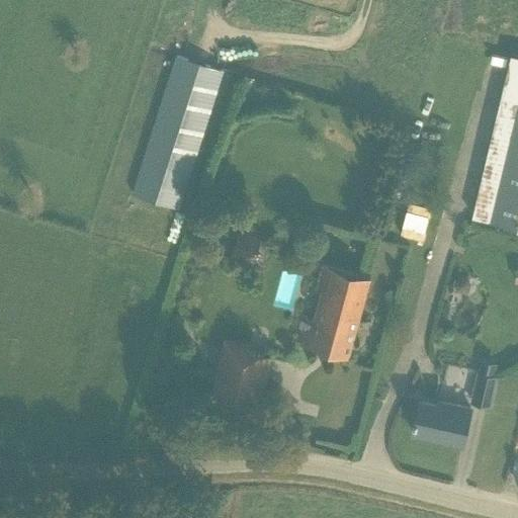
[(131,194),(180,210),(225,70),(174,54),(131,194)]
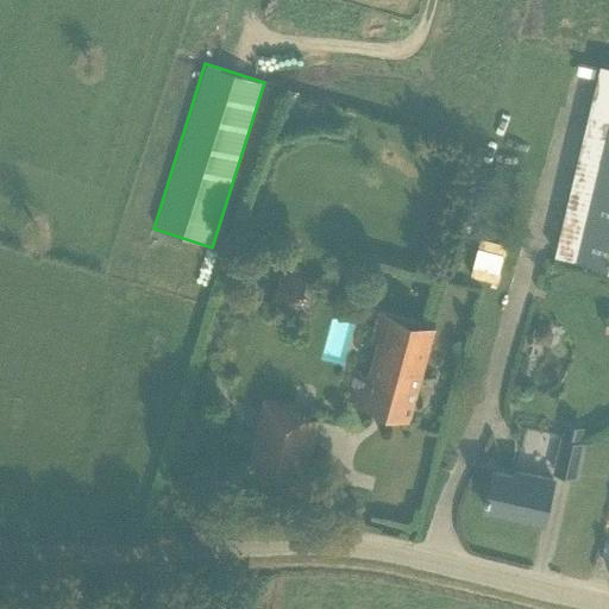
[(553,257),(608,269),(608,67),(598,64),(553,257)]
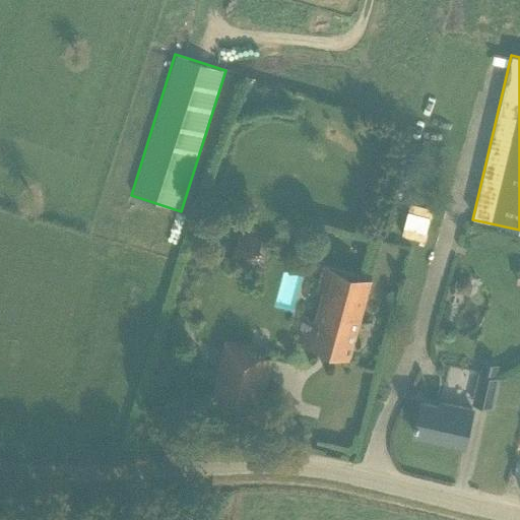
[(296,344),(349,359),(372,279),(316,264),(309,289),(321,294),(314,320),(303,317),(296,344)]
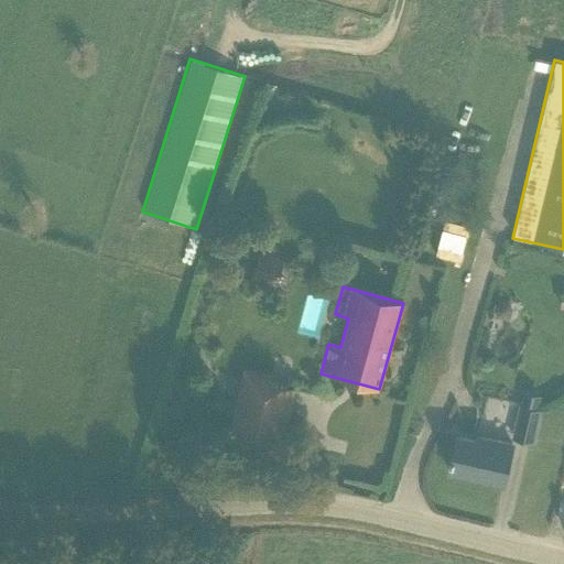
[(243,367),(228,436),(280,447),(293,388),(270,382),(272,373),(243,367)]
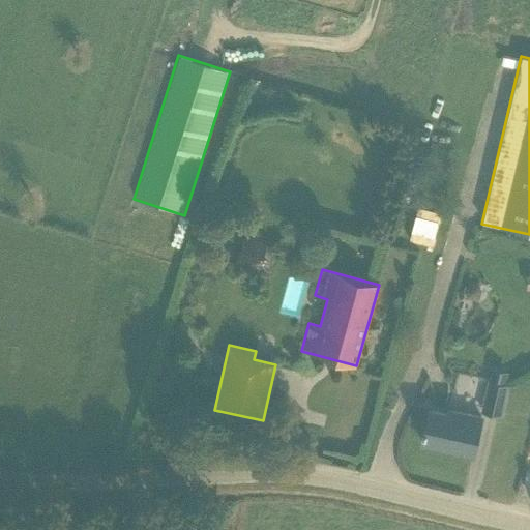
[(488,381),(480,412),(502,417),(509,386),(488,381)]
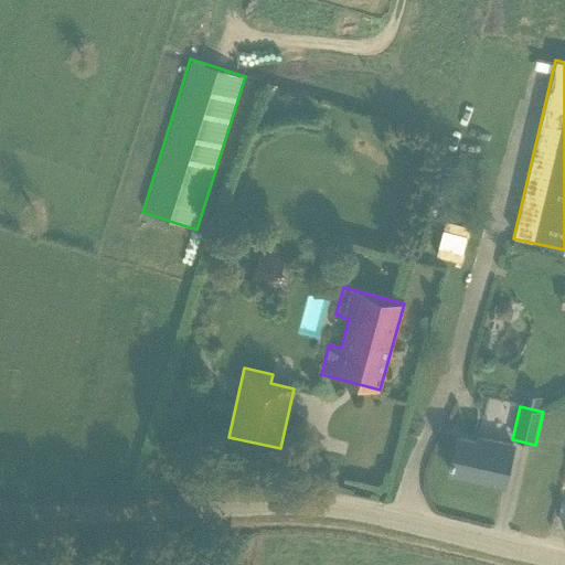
[(503,486),(513,445),(477,437),(476,441),(457,437),(449,473),(503,486)]
